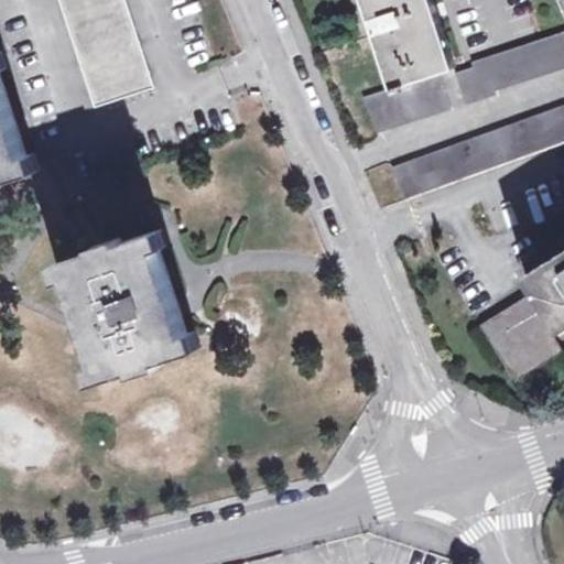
[(154,87),(126,0),(60,0),(96,107),(154,87)]
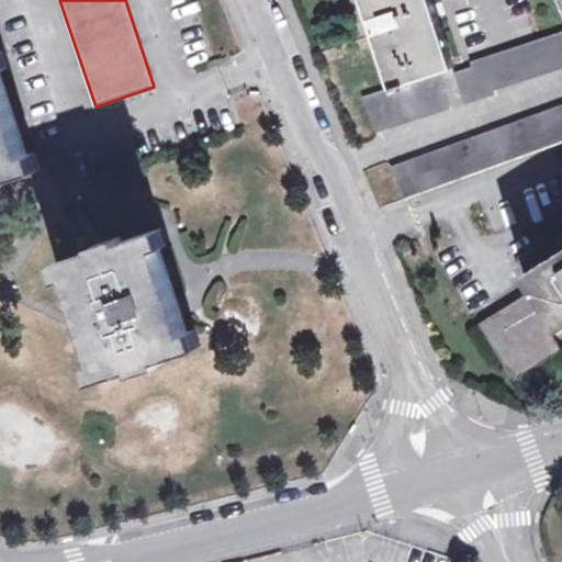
[(456,67),(433,0),(366,0),(394,87),(361,98),(375,131),(449,107),(438,72),(456,67)]
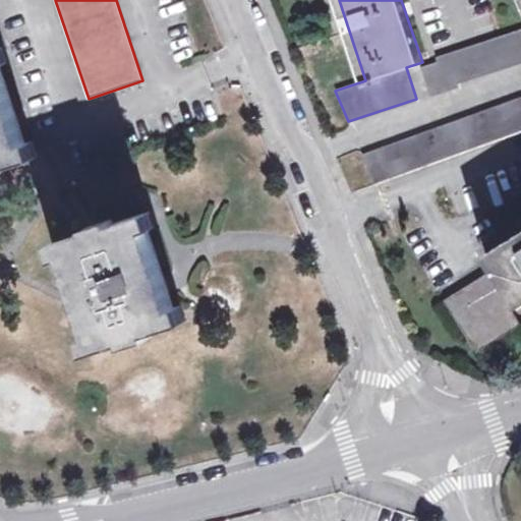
[(458,81),(520,61),(520,29),(499,35),(437,56),(439,61),(421,67),(430,95),(459,87),(458,81)]
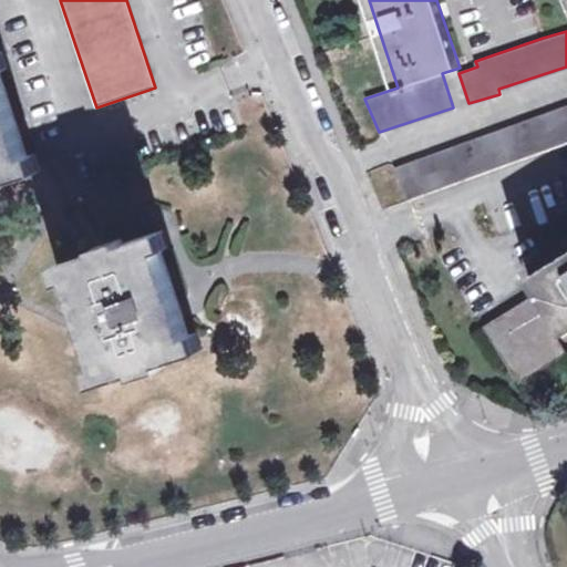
[(0,53),(0,189),(2,189),(0,185),(40,172),(34,156),(28,158),(0,74),(0,72),(7,71),(1,54),(0,53)]
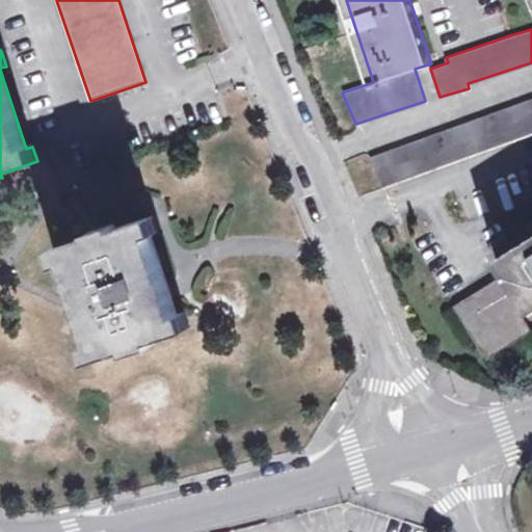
[(426,67),(415,70),(423,95),(434,91),(426,67)]
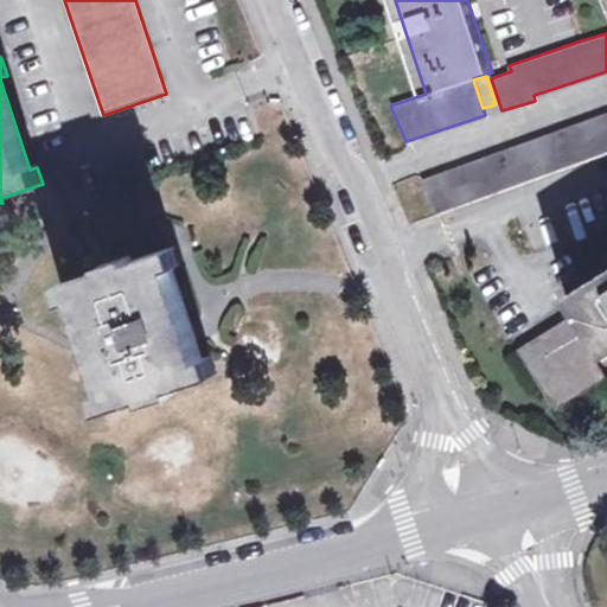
[(438,216),(606,154),(606,115),(425,180),(438,216)]
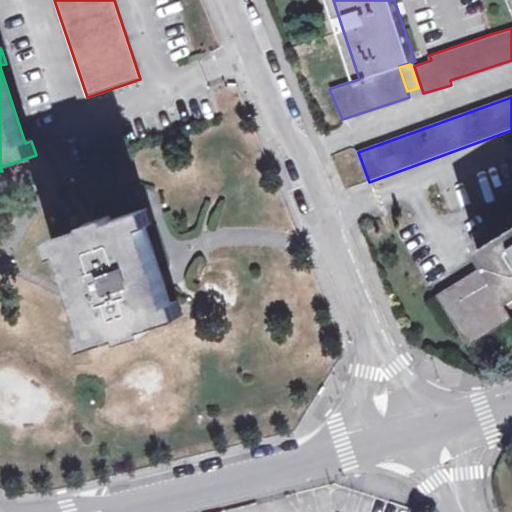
[(172,303),(145,226),(152,223),(147,209),(112,221),(110,217),(87,224),(89,230),(52,241),(56,256),(63,254),(77,294),(89,330),(82,333),(87,348),(123,336),(124,340),(147,332),(146,328),(183,317),(177,301),(172,303)]
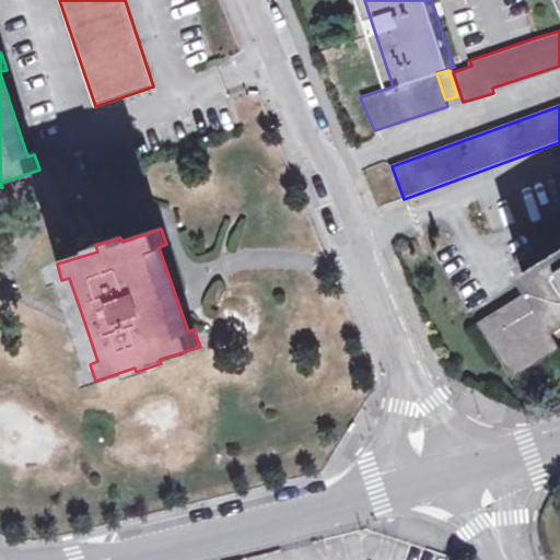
[(559,249),(523,273),(555,324),(559,321),(559,249)]
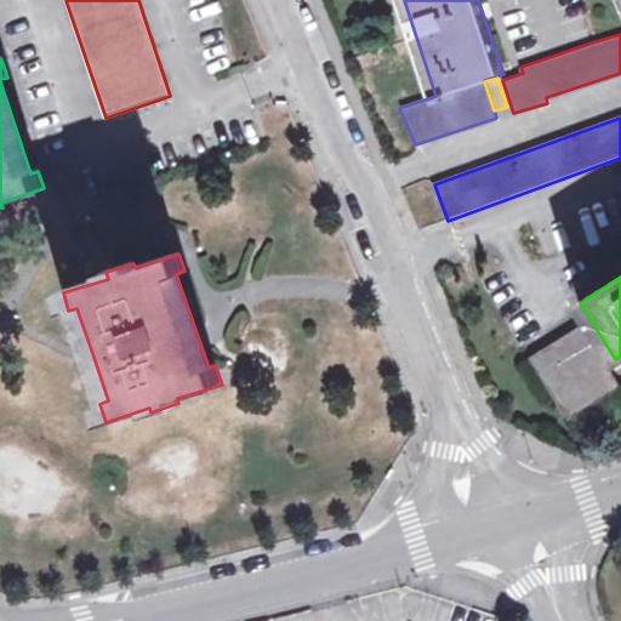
[(530,357),(565,414),(617,382),(582,326),(530,357)]
